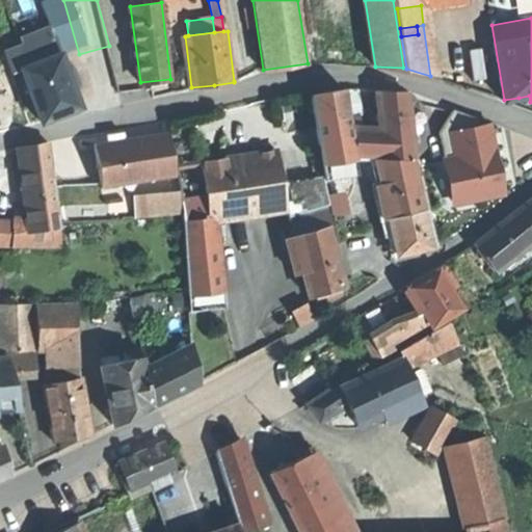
[(20,70),(58,54),(51,34),(3,53),(11,73),(20,70)]
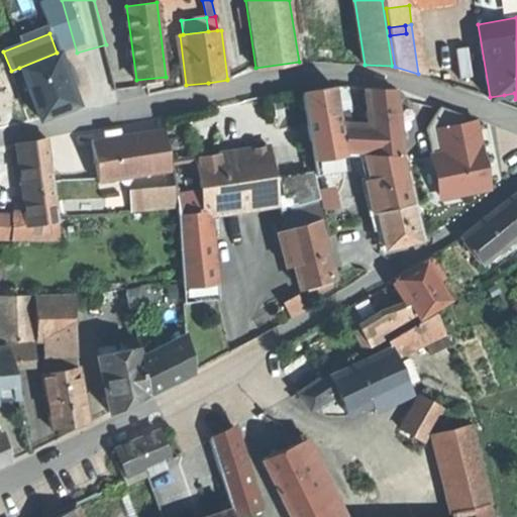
[(0,87),(13,83),(0,50),(0,87)]
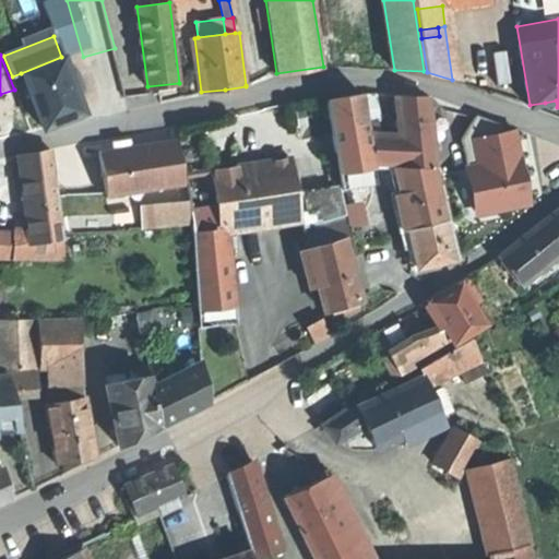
[(83,111),(61,57),(21,73),(43,128),(64,120),(83,111)]
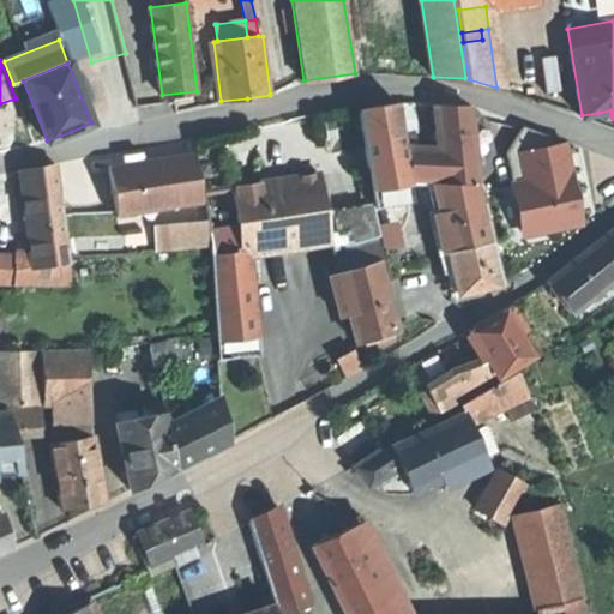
[(377,209),(414,203),(409,180),(405,148),(403,134),(398,104),(359,110),(366,149),(365,149),(368,168),(369,168),(377,209)]
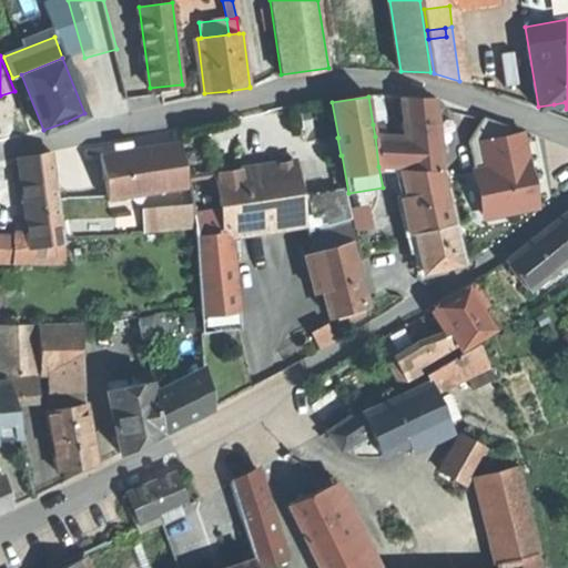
[(408,138),(442,140),(438,100),(419,99),(404,98),(408,138)]
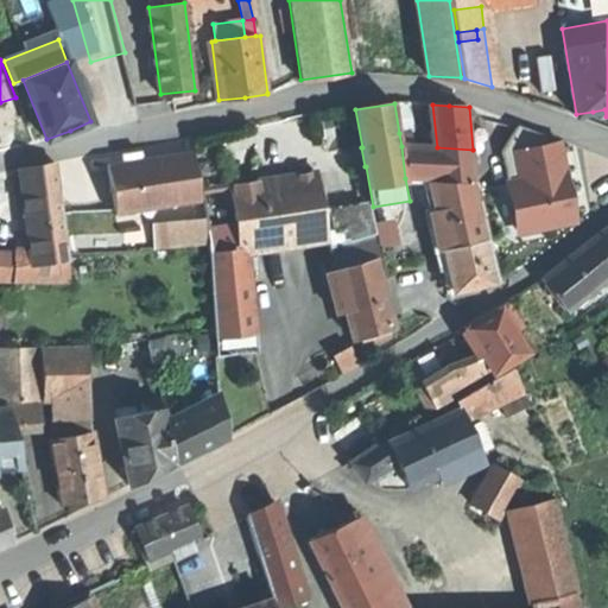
[(561,141),(518,126),(504,151),(520,230),(537,227),(550,225),(551,228),(575,223),(570,201),(569,202),(563,175),(568,173),(561,141)]
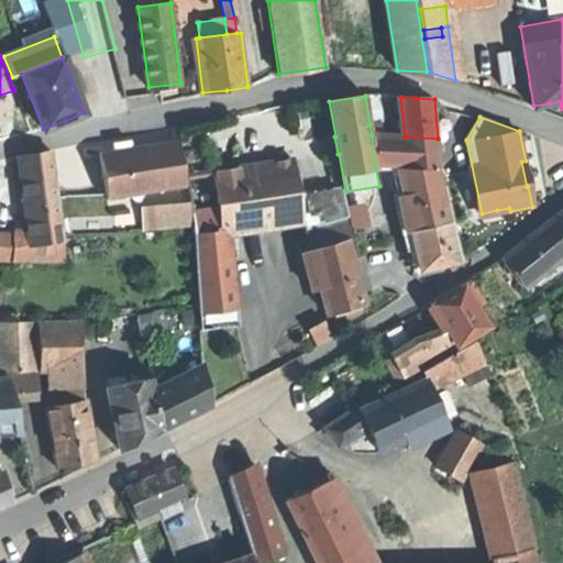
[(372,135),(384,135),(383,121),(370,123),(372,135)]
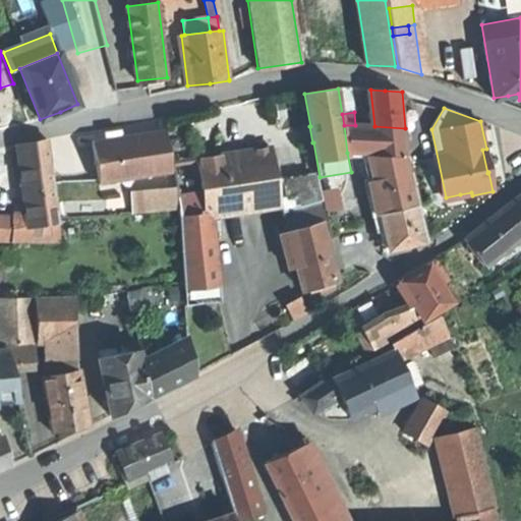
[(407,155),(405,128),(374,126),(355,125),(344,125),(347,153),(407,155)]
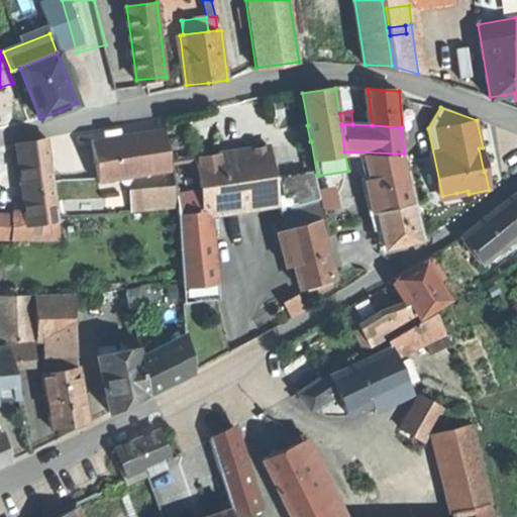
[(164,129),(120,136),(105,138),(91,141),(98,185),(171,173),(164,129)]
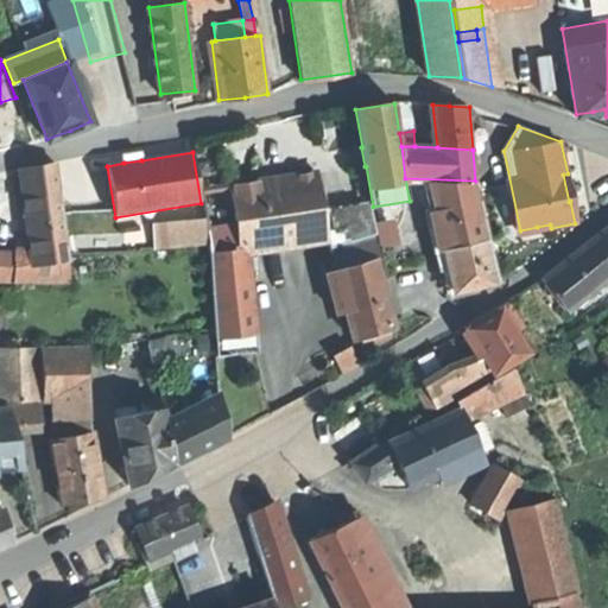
[(124,163),(141,160),(140,152),(131,154),(122,156),(124,163)]
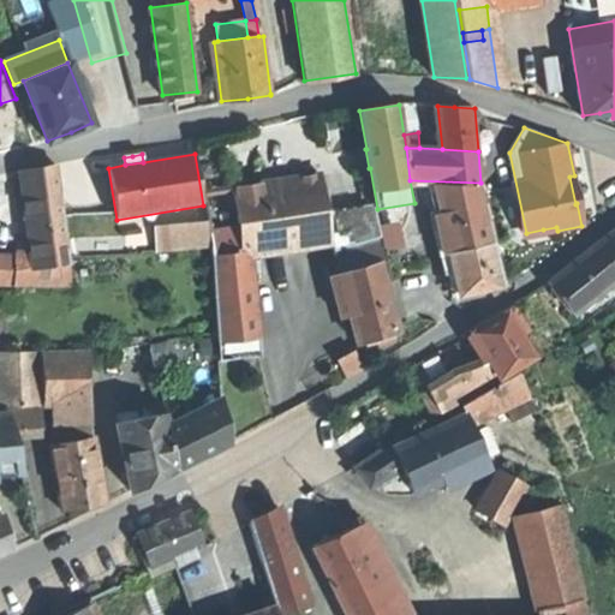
[(19,256),(0,256),(0,285),(16,286),(16,288),(72,291),(58,166),(27,172),(37,257),(19,256)]
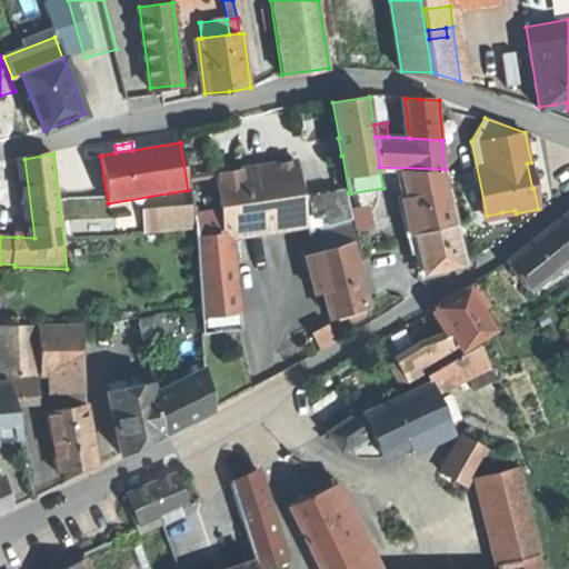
[(223,233),(226,233),(305,221),(303,213),(296,161),(271,166),(272,171),(258,173),(257,168),(215,175),(223,233)]
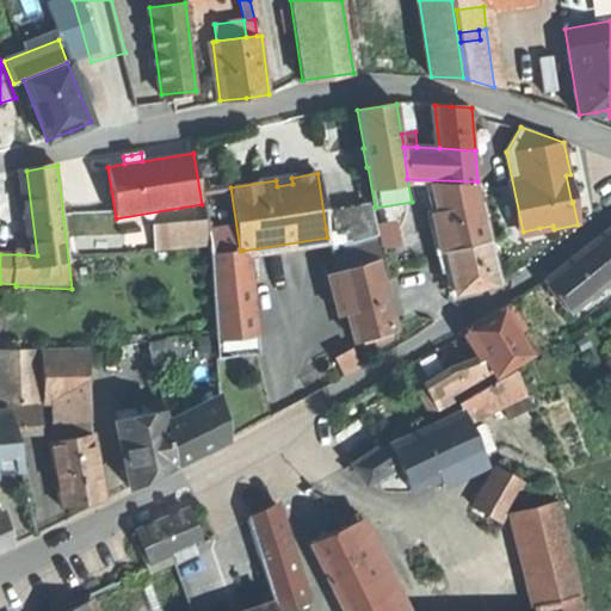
[(498,284),(474,183),(430,183),(448,258),(456,294),(498,284)]
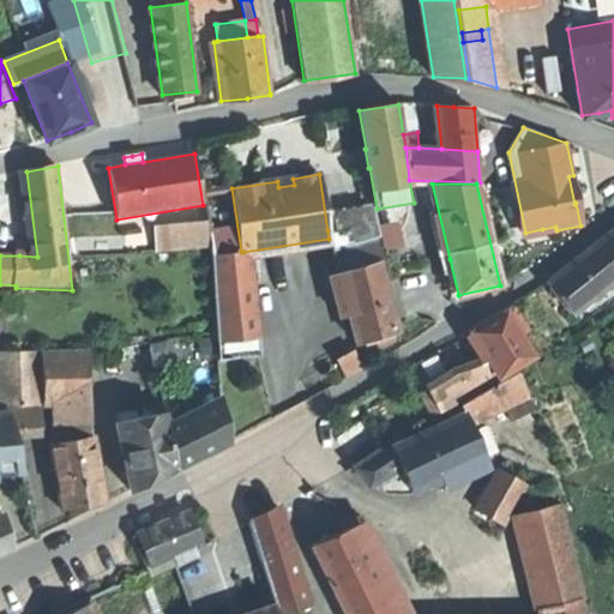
[(373,203),(332,210),(335,230),(327,230),(329,239),(330,251),(335,250),(381,236),(373,203)]
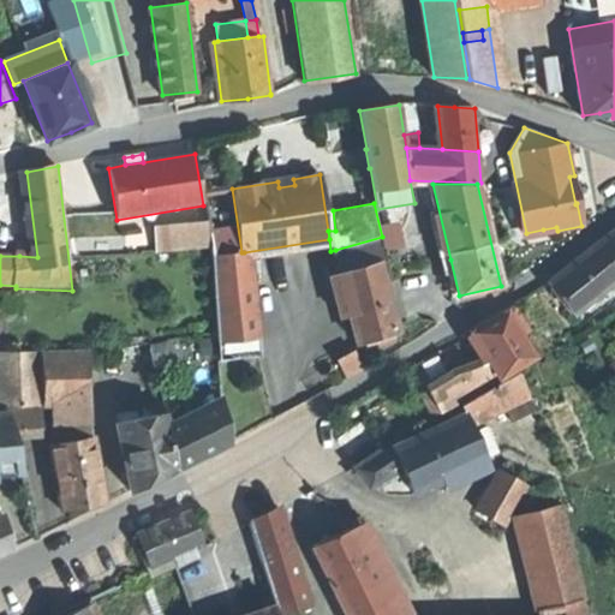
[(156,255),(210,251),(208,226),(154,230),(156,255)]
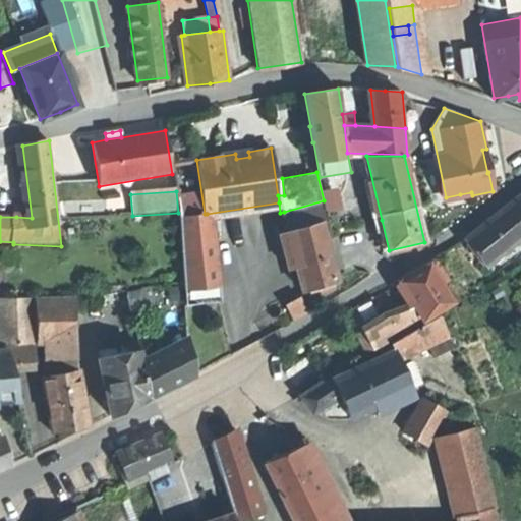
[(520,238),(520,195),(514,201),(464,238),(484,266),(520,238)]
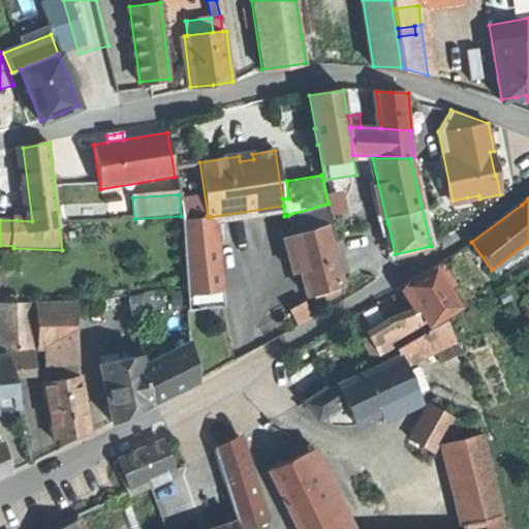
[(329,204),(288,215),(292,235),(328,225),(333,224),(329,204)]
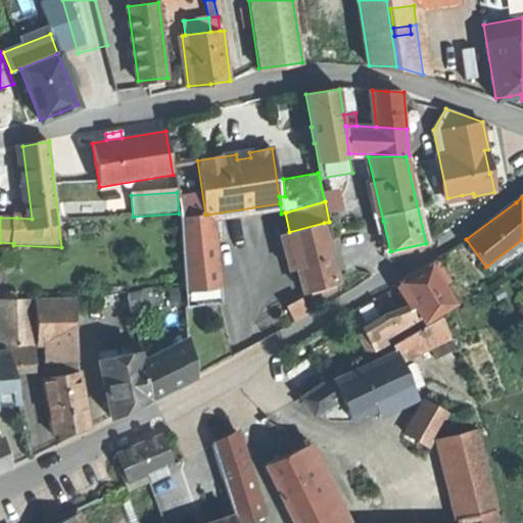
[(184,232),(211,228),(207,215),(205,215),(180,219),(184,232)]
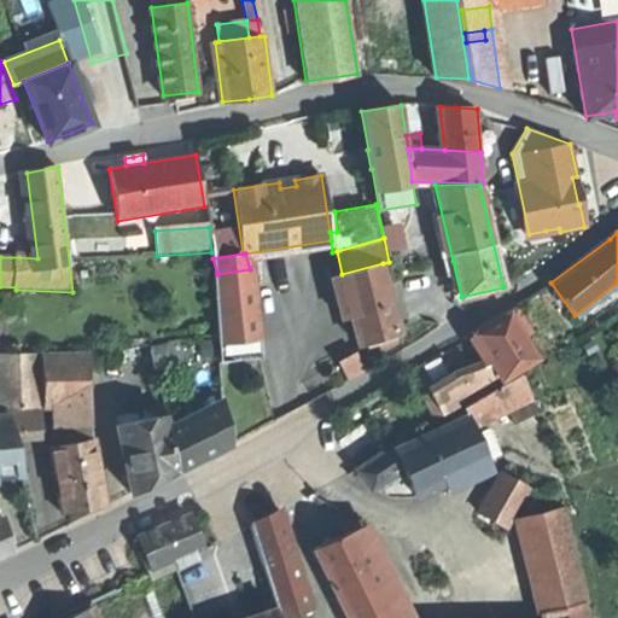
[(379,339),(400,333),(383,263),(342,274),(343,278),(333,280),(342,312),(351,309),(360,343),(379,339)]
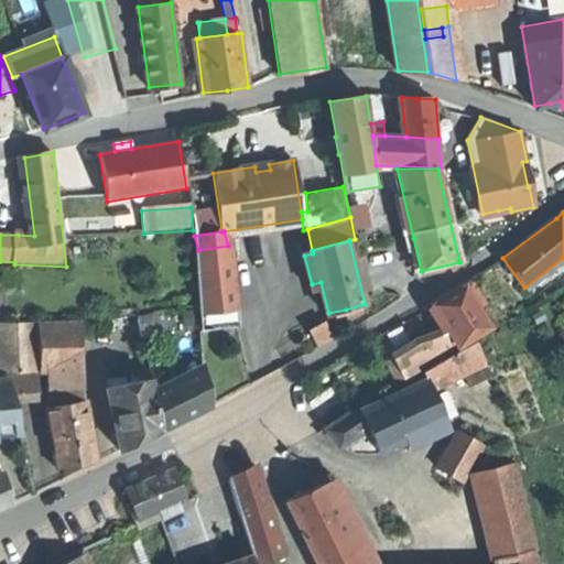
[(230,328),(228,246),(198,250),(204,331),(230,328)]
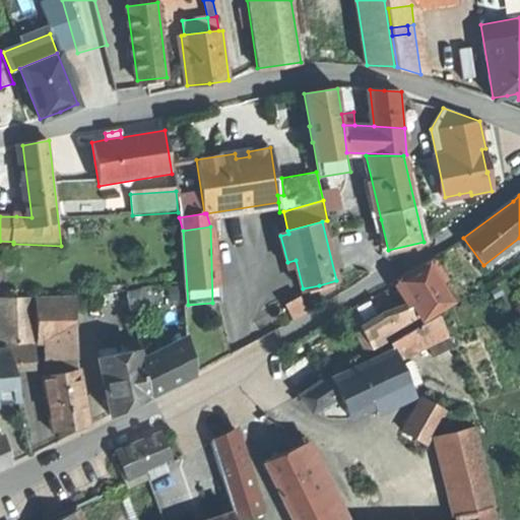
[(387,315),(327,351),(342,358),(365,351),(367,353),(452,302),(442,283),(448,280),(435,259),(413,272),(399,280),(413,307),(387,315)]
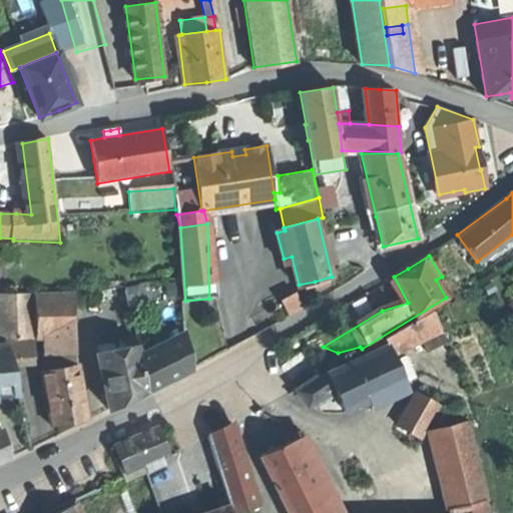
[(149,286),(125,290),(127,306),(152,301),(149,286)]
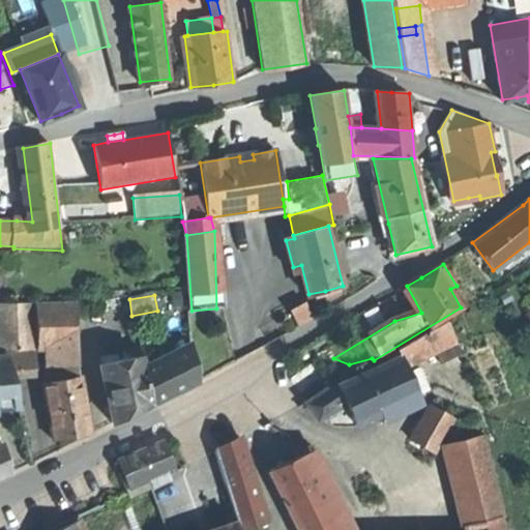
[(79,303),(35,304),(36,344),(77,344),(76,332),(79,303)]
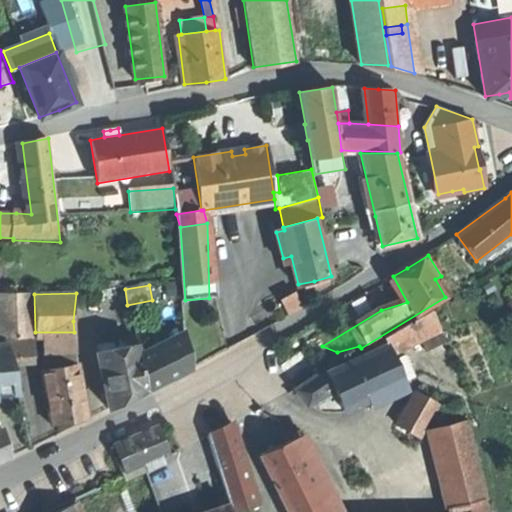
[(33,294),(0,297),(0,332),(0,342),(34,338),(33,294)]
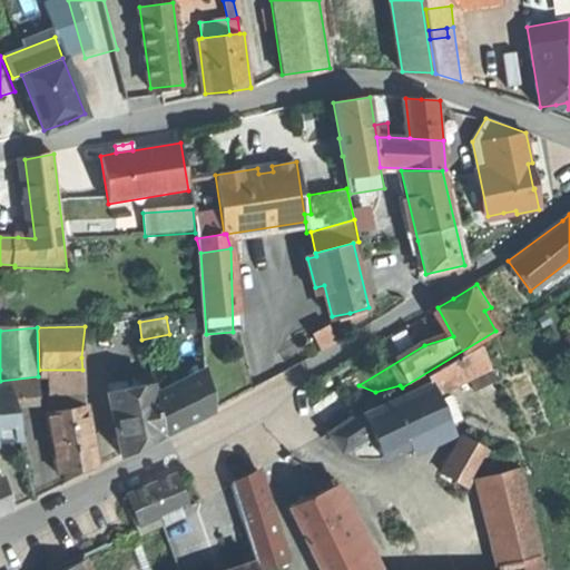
[(337,343),(331,328),(316,336),(323,351),(337,343)]
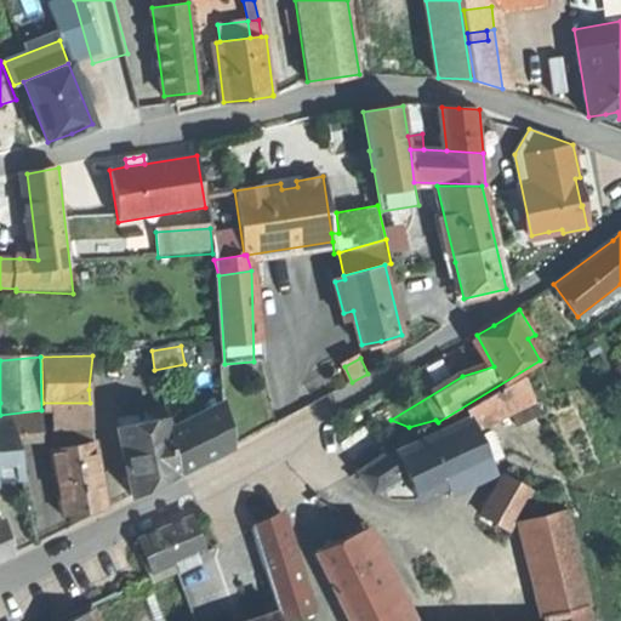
[(471,420),(398,453),(394,446),(358,471),(372,490),(406,471),(416,497),(433,490),(446,485),(450,494),(496,472),(476,429),(535,402),(524,376),(466,409),(471,420)]
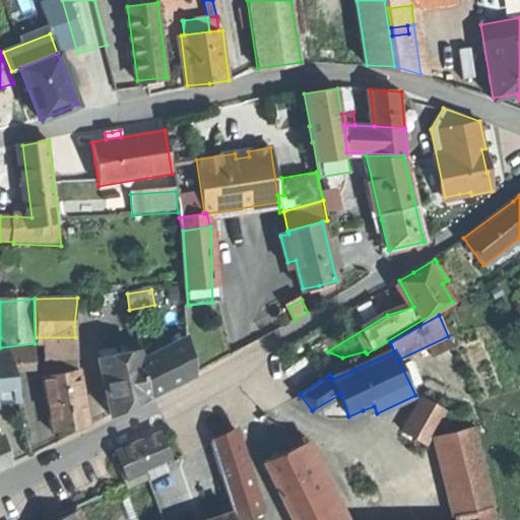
[(187,337),(141,361),(148,397),(173,385),(195,375),(187,337)]
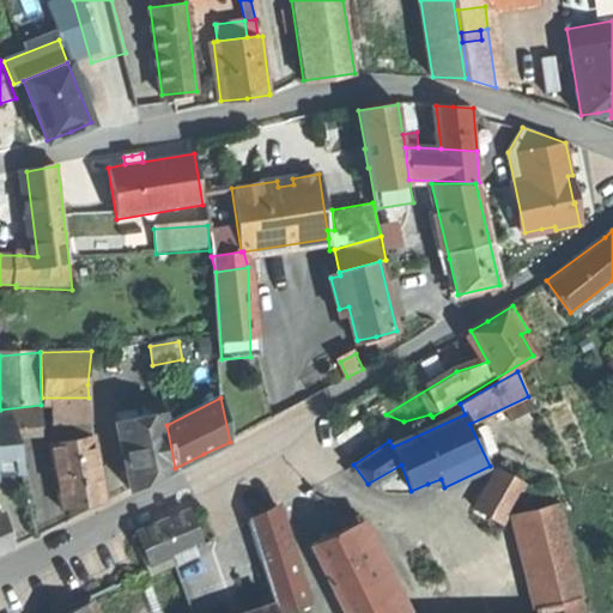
[(175,468),(167,425),(163,412),(117,423),(129,490),(156,478),(175,468)]
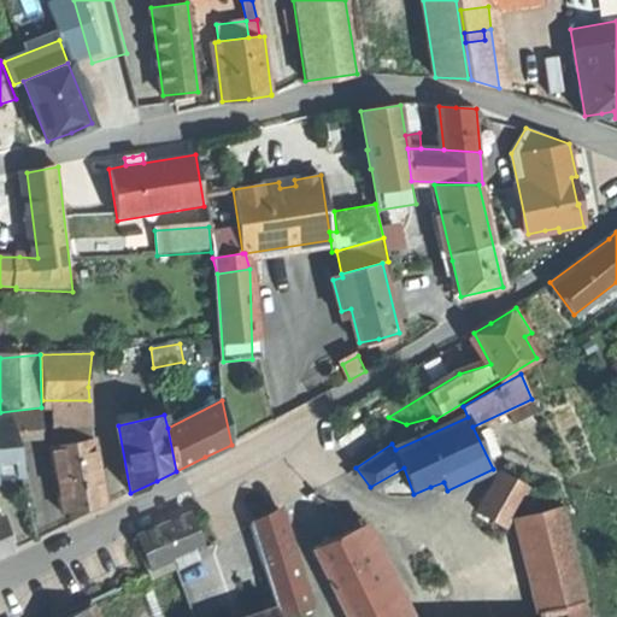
[(0,554),(11,550),(4,521),(0,522),(0,472),(21,471),(10,416),(0,416),(0,554)]
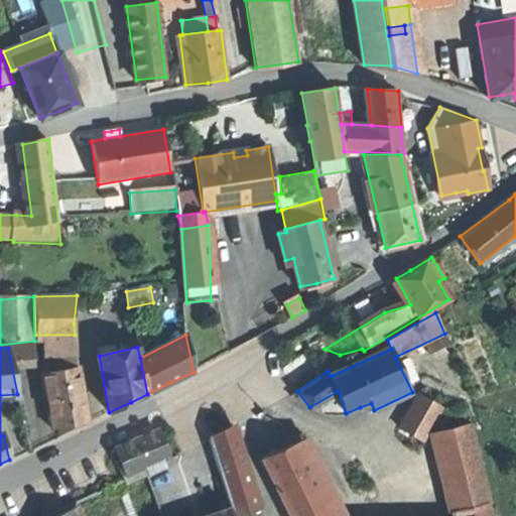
[(87,423),(79,368),(44,373),(52,428),(70,425),(87,423)]
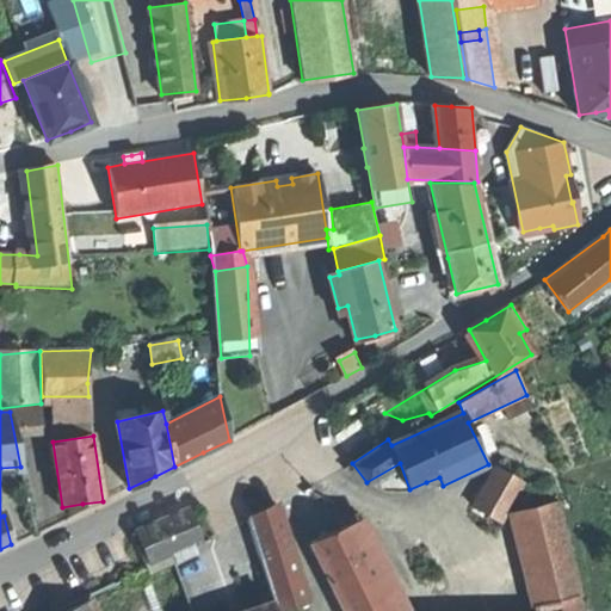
[(500,523),(524,482),(498,467),(474,507),(500,523)]
